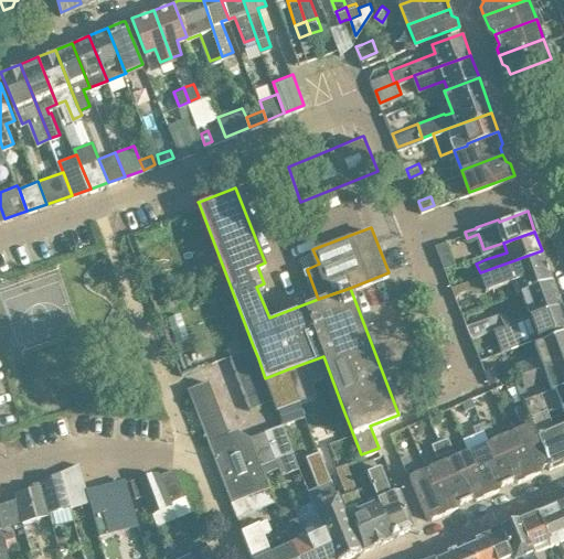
[(489,269),(480,272),(486,287),(512,277),(517,291),(520,290),(552,278),(542,250),(489,269)]
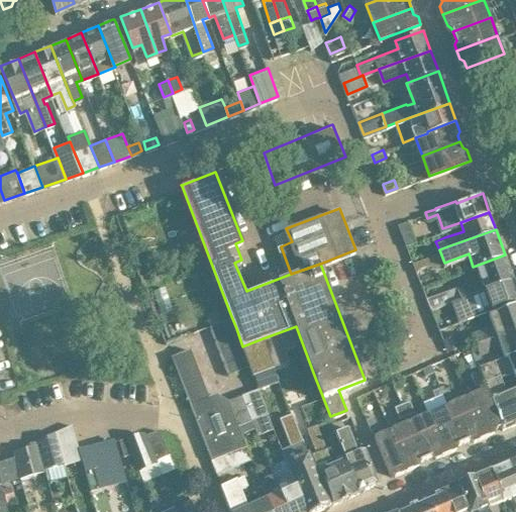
[(481,277),(449,289),(453,299),(455,299),(513,277),(505,254),(476,266),(481,277)]
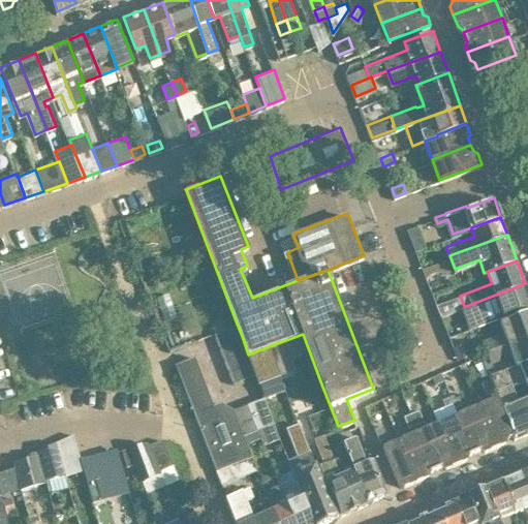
[(527,290),(525,283),(466,306),(473,325),(499,315),(527,304),(527,290)]
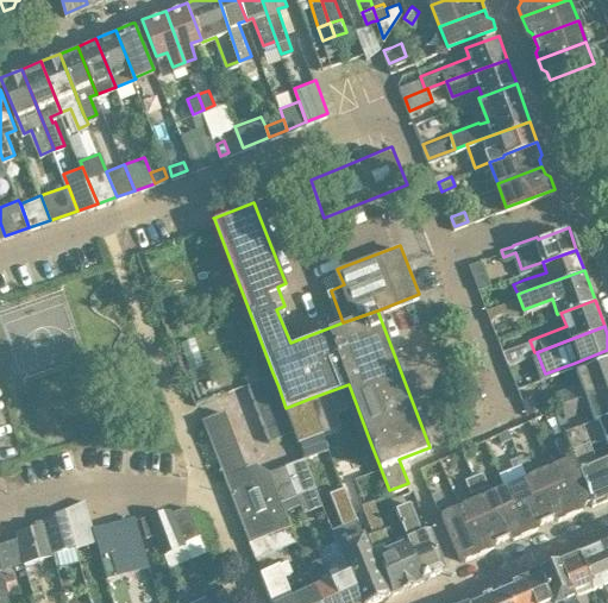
[(558,400),(552,402),(555,406),(562,403),(607,385),(607,350),(575,363),(581,381),(555,390),(558,400)]
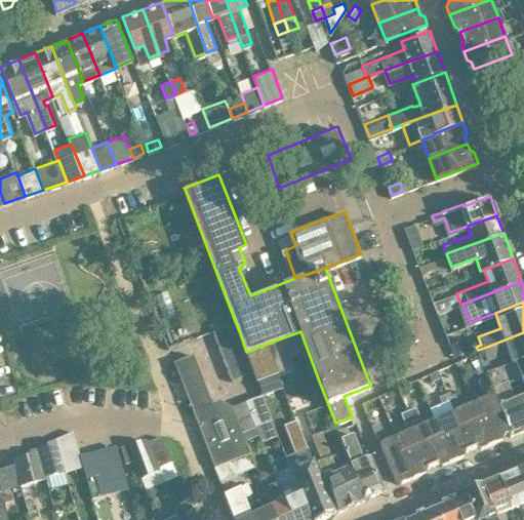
[(213,329),(218,342),(240,333),(235,321),(213,329)]
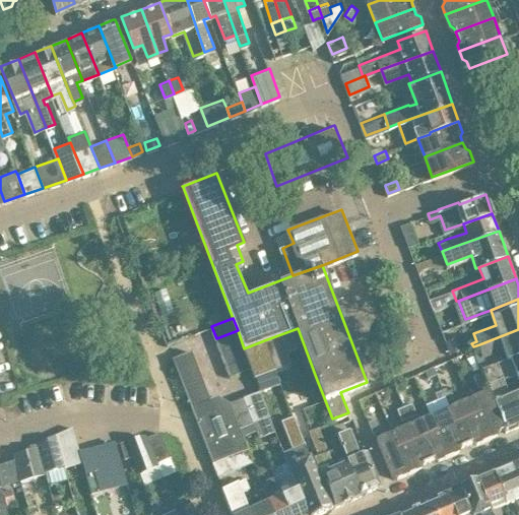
[(518,329),(479,344),(482,353),(483,353),(504,345),(508,358),(518,352),(518,329)]
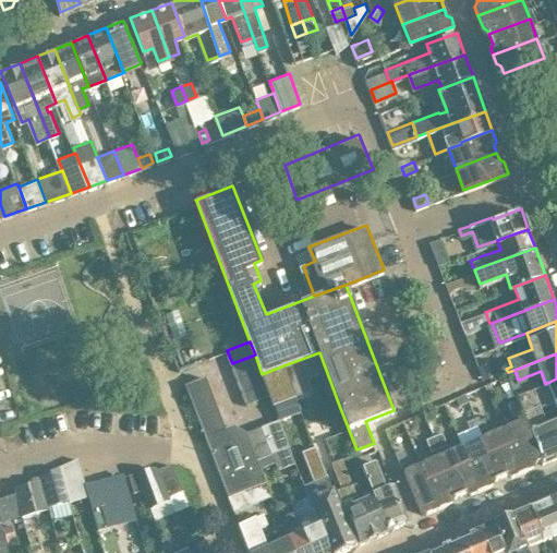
[(259,368),(255,355),(232,363),(238,376),(259,368)]
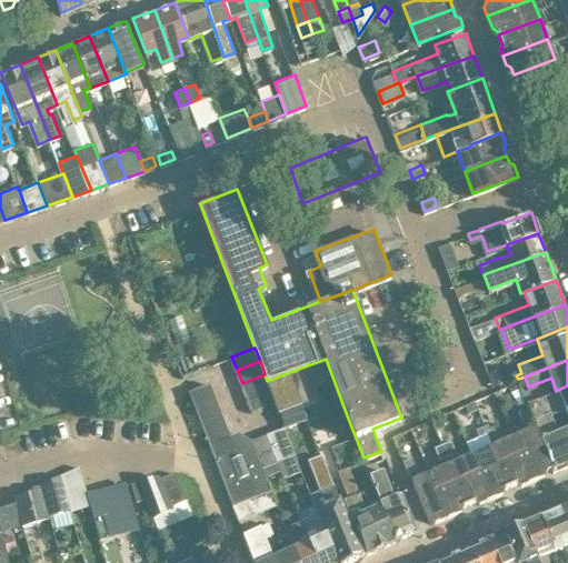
[(500,365),(488,371),(492,383),(499,381),(506,379),(500,365)]
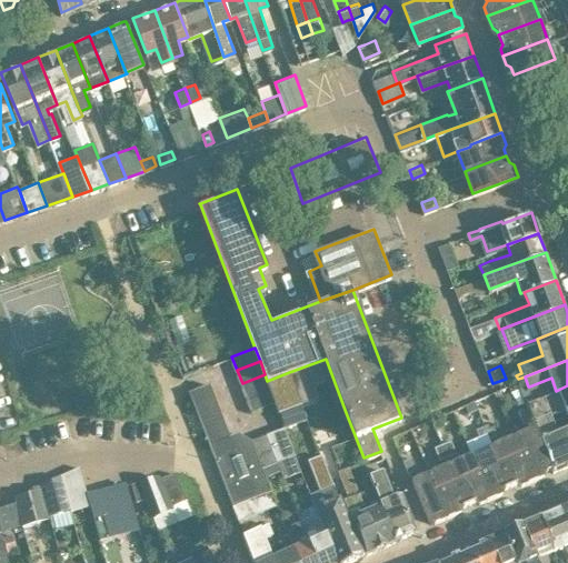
[(268,385),(269,389),(275,402),(275,401),(279,411),(301,402),(289,372),(267,381),(268,385)]
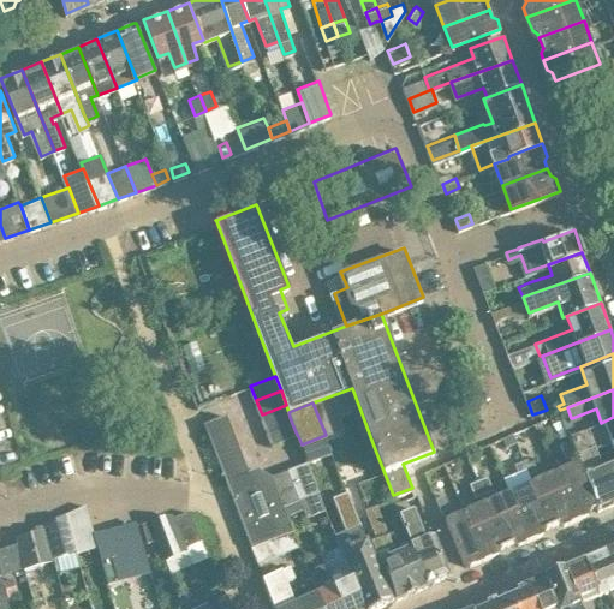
[(262,415),(268,430),(291,421),(290,417),(288,412),(286,405),(262,415)]
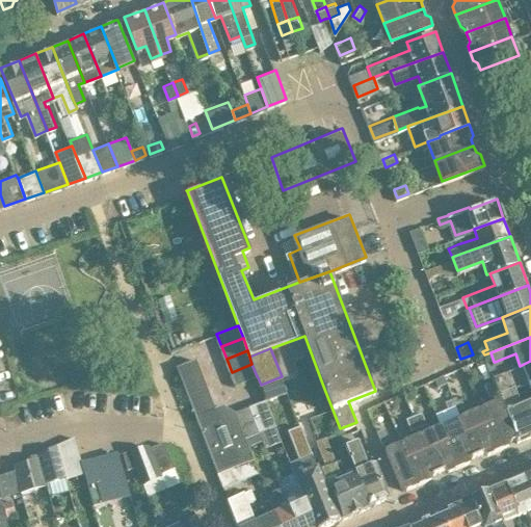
[(490,352),(484,354),(493,376),(500,373),(495,362),(494,362),(490,352)]
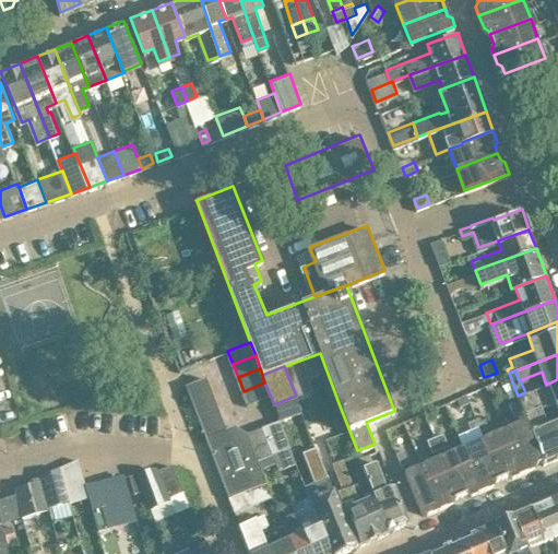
[(205,375),(186,382),(186,384),(190,395),(211,387),(205,375)]
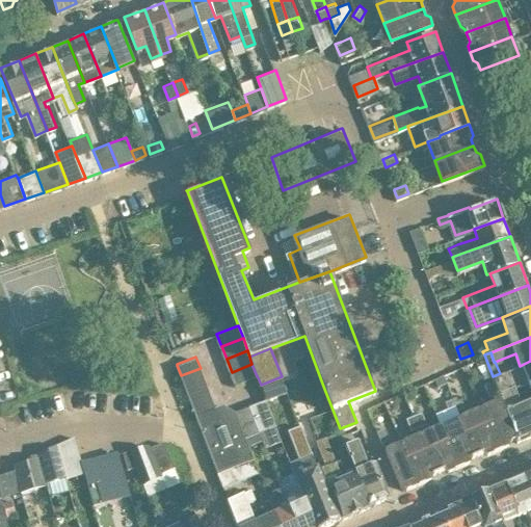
[(500,373),(493,376),(494,378),(499,390),(501,396),(506,409),(518,403),(522,401),(515,386),(529,380),(530,385),(530,361),(520,366),(500,373)]
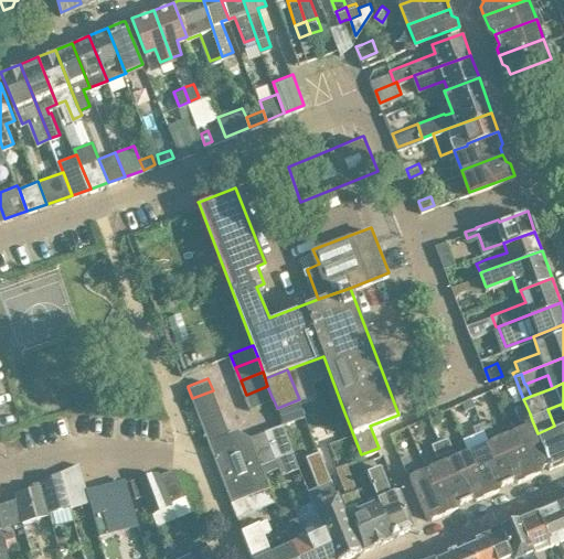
[(273,399),(267,386),(246,395),(251,408),(273,399)]
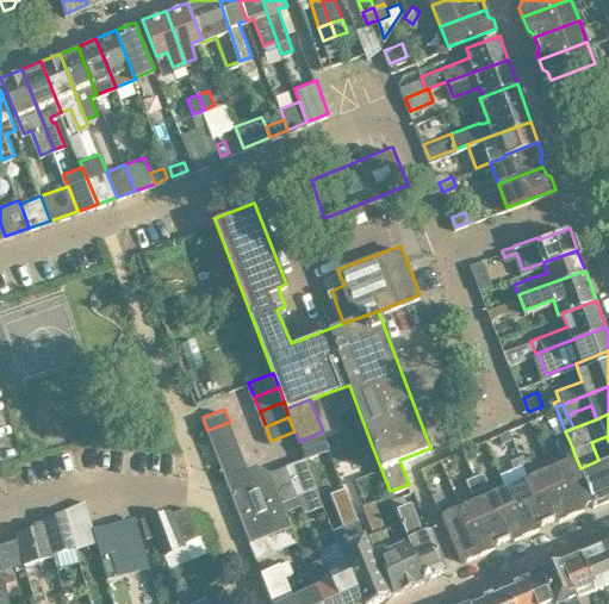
[(207,430),(213,443),(235,435),(230,422),(207,430)]
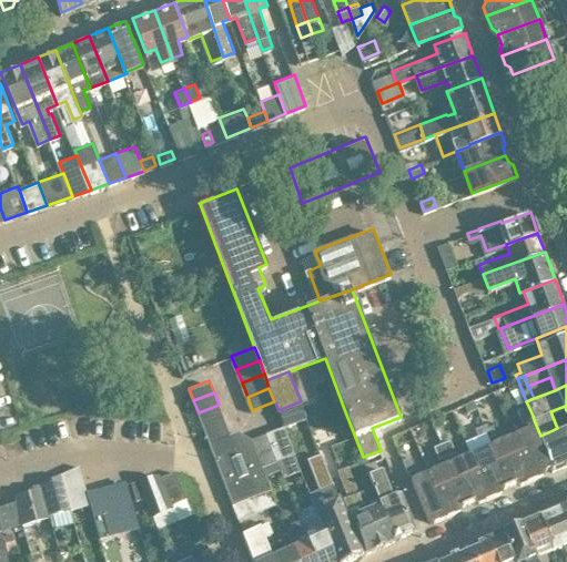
[(527,404),(517,407),(524,420),(533,416),(527,404)]
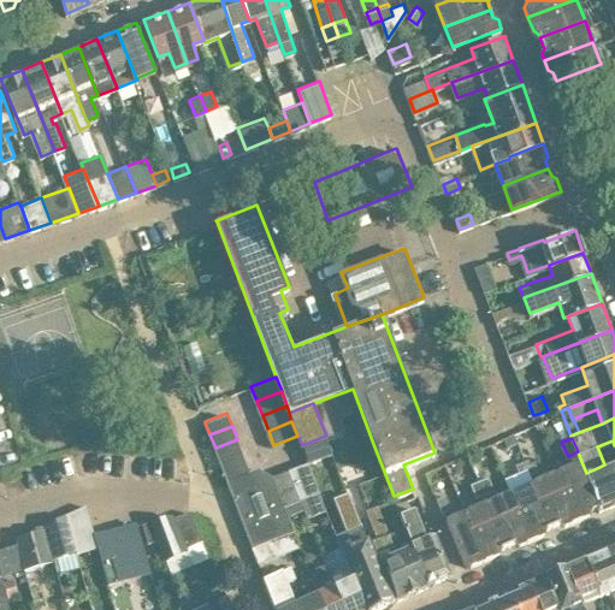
[(216,448),(220,462),(243,452),(237,439),(216,448)]
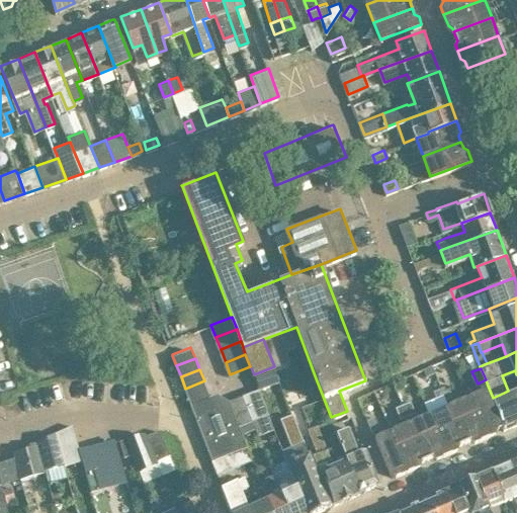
[(209,395),(204,380),(185,389),(190,402),(209,395)]
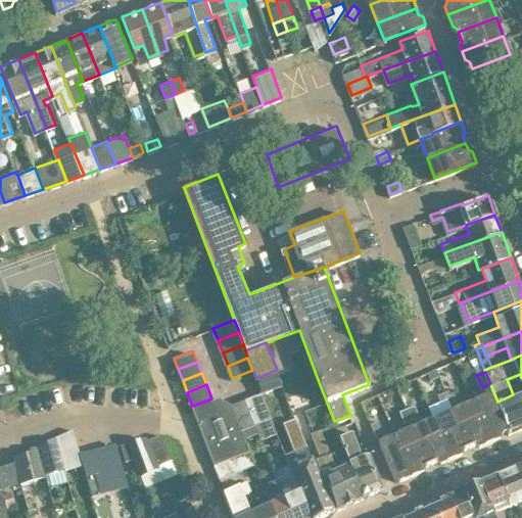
[(453,385),(445,389),(451,401),(458,397),(453,385)]
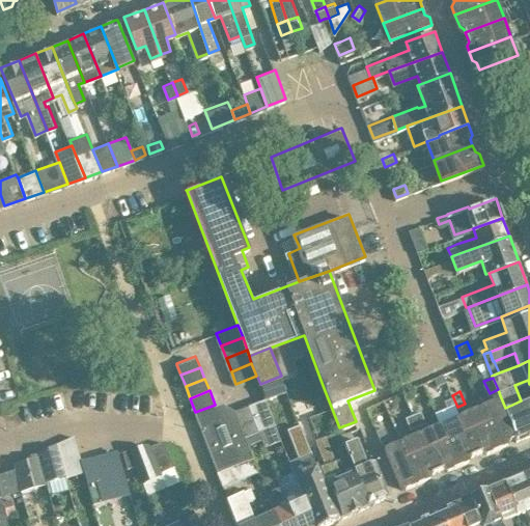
[(452,395),(444,398),(447,406),(449,410),(457,407),(452,395)]
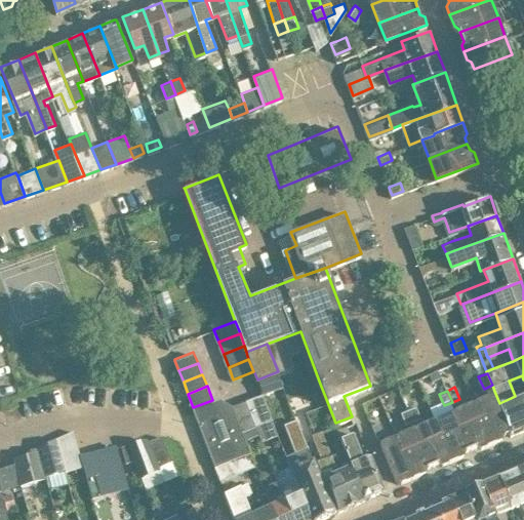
[(507,431),(511,433),(499,403),(494,391),(474,400),(491,441),(501,437),(501,433),(507,431)]
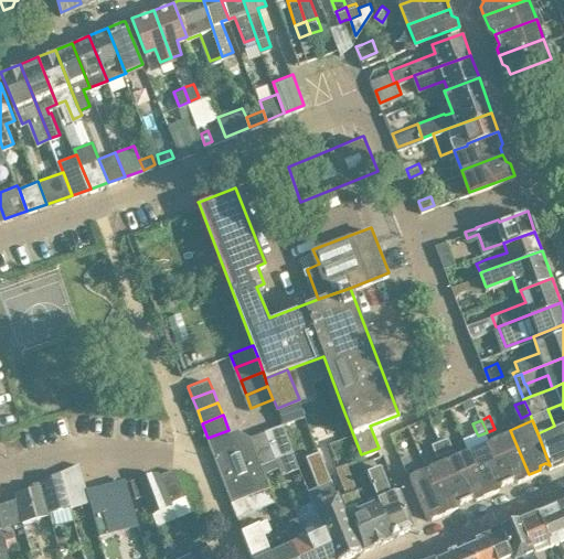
[(283,421),(265,429),(276,457),(294,449),(283,421)]
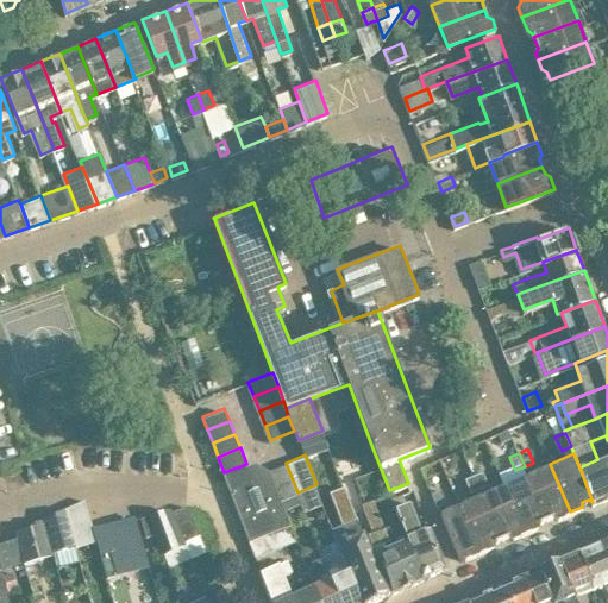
[(607,496),(607,459),(606,456),(597,459),(593,462),(607,496)]
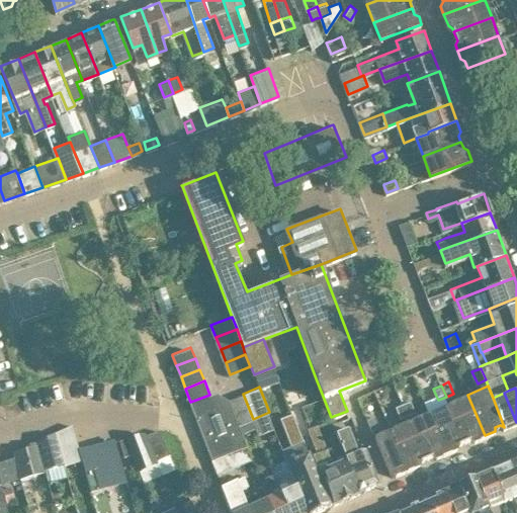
[(236,449),(247,444),(229,398),(217,392),(209,395),(190,402),(212,458),(236,449)]
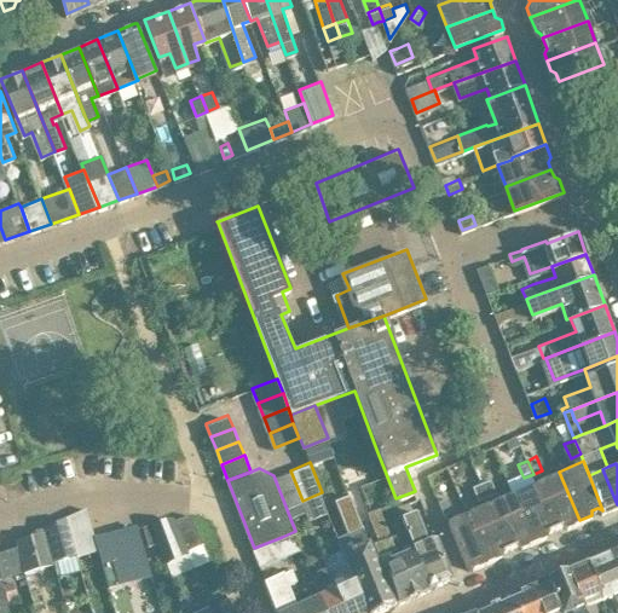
[(602,510),(617,504),(602,469),(589,475),(602,510)]
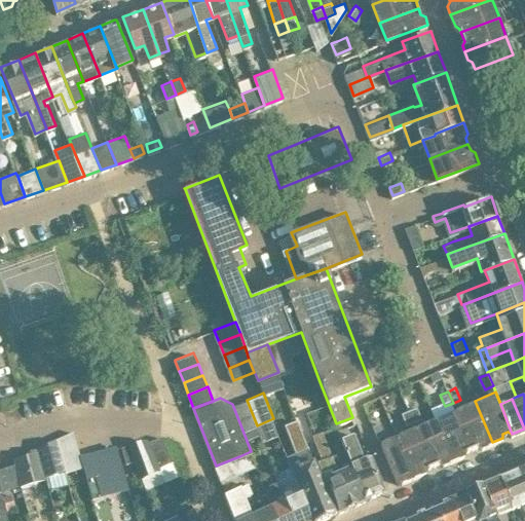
[(247,400),(232,405),(246,439),(260,434),(257,425),(247,400)]
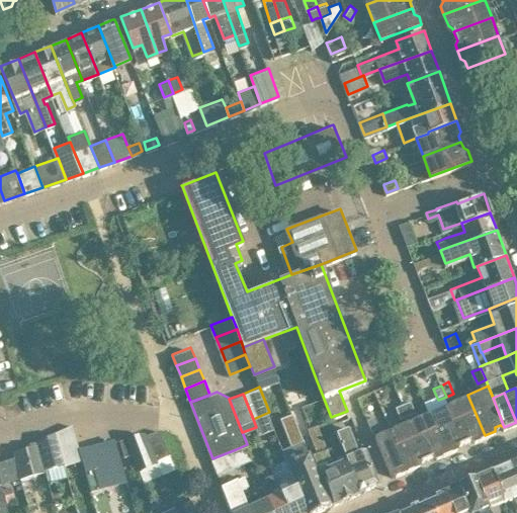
[(476,439),(485,435),(467,395),(448,403),(464,440),(470,438),(476,439)]
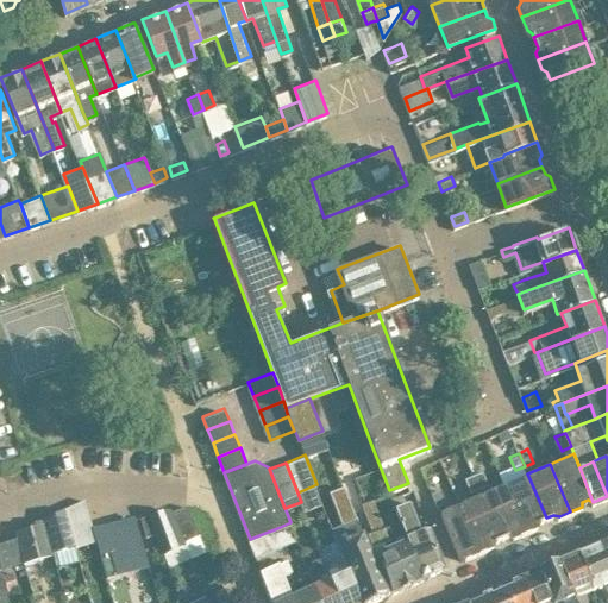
[(483,469),(474,472),(480,487),(489,482),(483,469)]
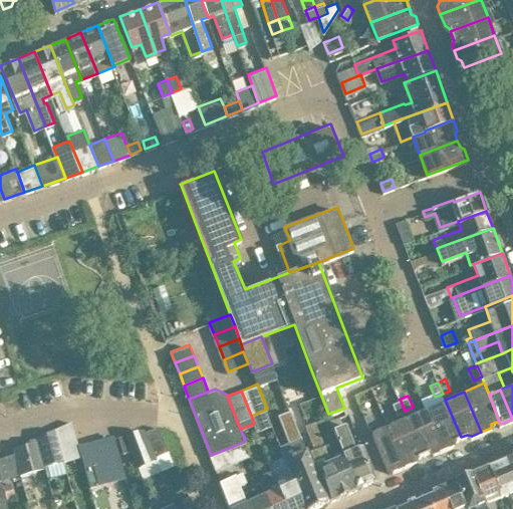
[(400,399),(393,402),(398,414),(405,411),(400,399)]
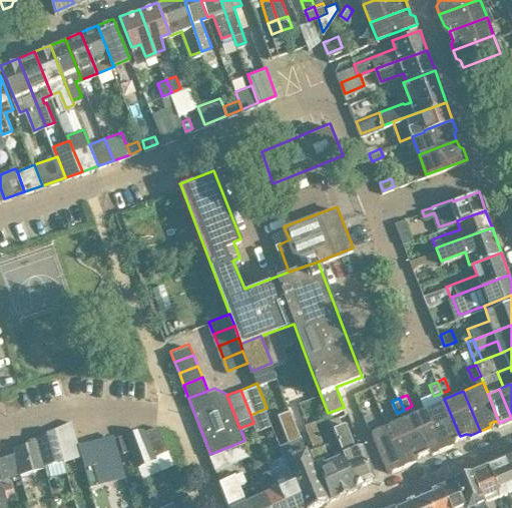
[(444,399),(426,407),(443,448),(453,443),(454,439),(460,436),(444,399)]
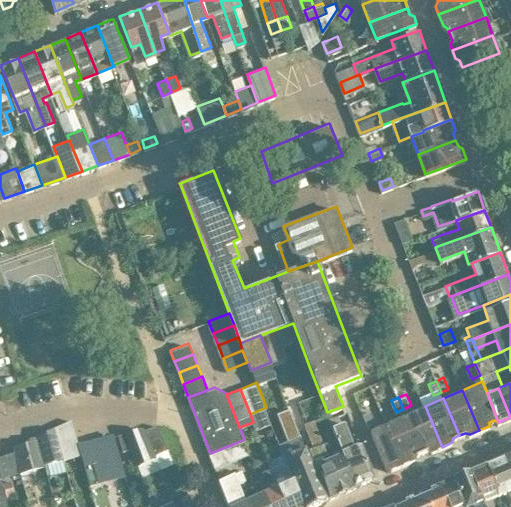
[(432,451),(442,447),(425,406),(406,415),(422,451),(428,449),(432,451)]
